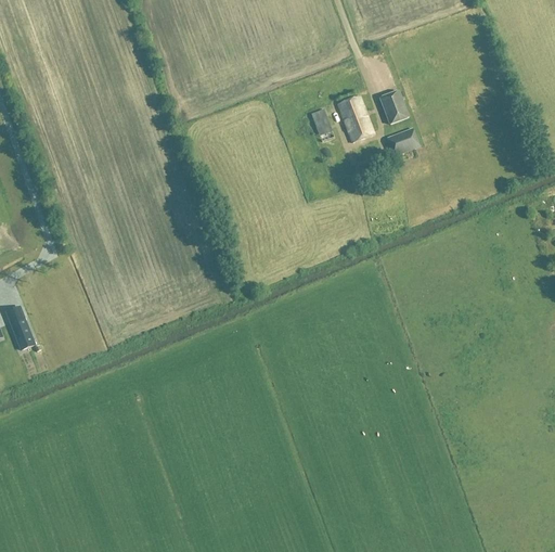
[(409,116),(398,89),(378,97),(389,124),(409,116)]
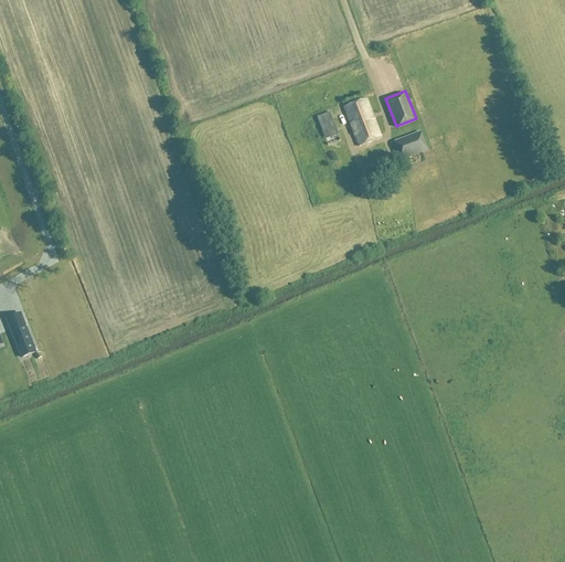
[(359,144),(381,135),(366,97),(344,105),(359,144)]
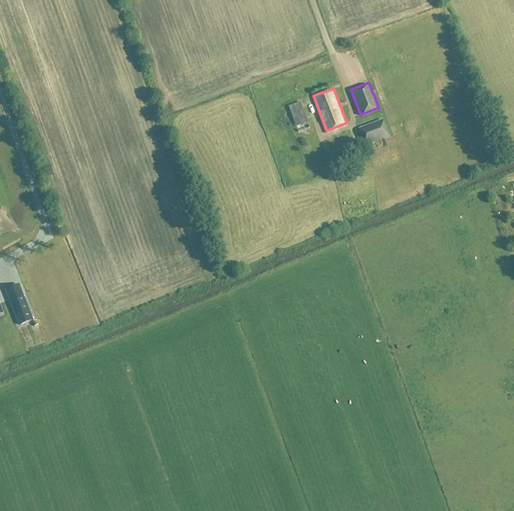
[(300,100),(288,104),(294,118),(305,114),(300,100)]
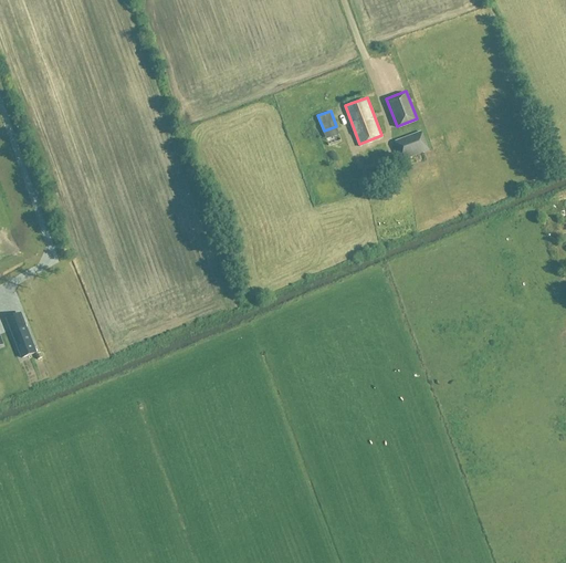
[(402,158),(428,148),(421,131),(396,141),(402,158)]
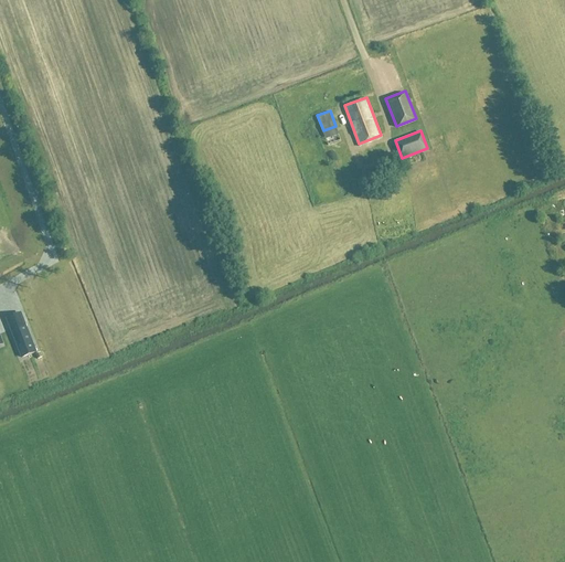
[(20,310),(7,316),(22,356),(35,350),(20,310)]
